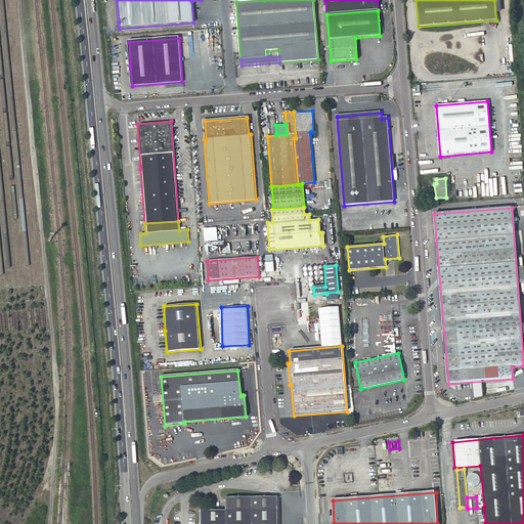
[(198,523),(274,523),(274,503),(223,504),(223,517),(199,517),(198,523)]
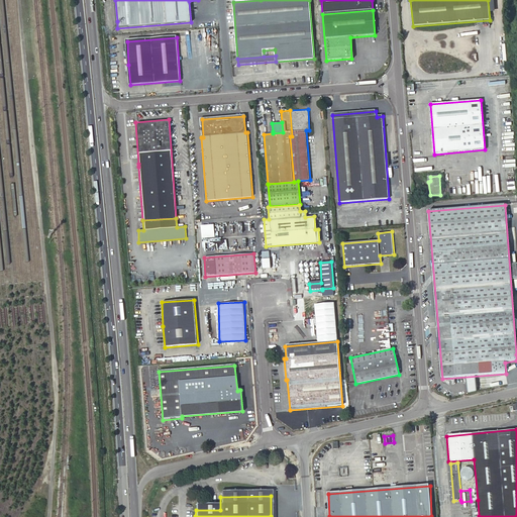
[(479,516),(478,500),(471,501),(472,516),(479,516)]
